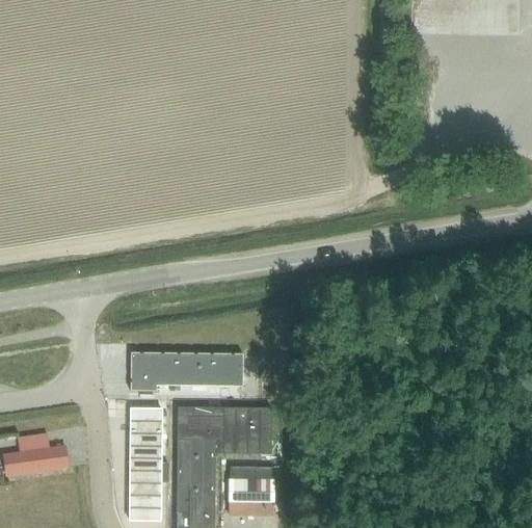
[(241,352),(130,351),(130,388),(155,388),(155,383),(241,384),(241,352)]
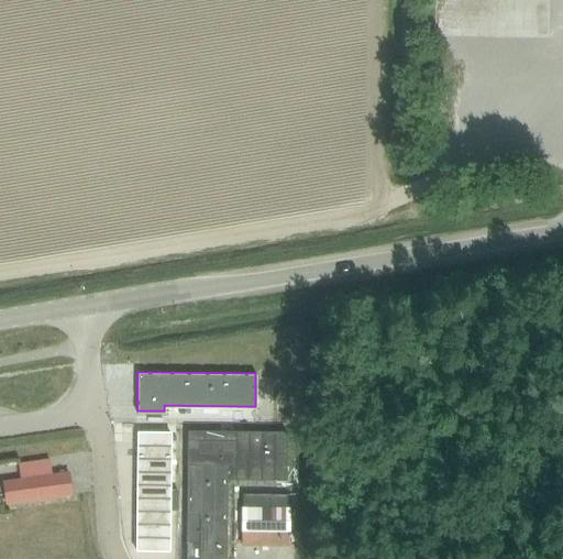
[(229,433),(229,423),(207,423),(207,431),(229,433)]
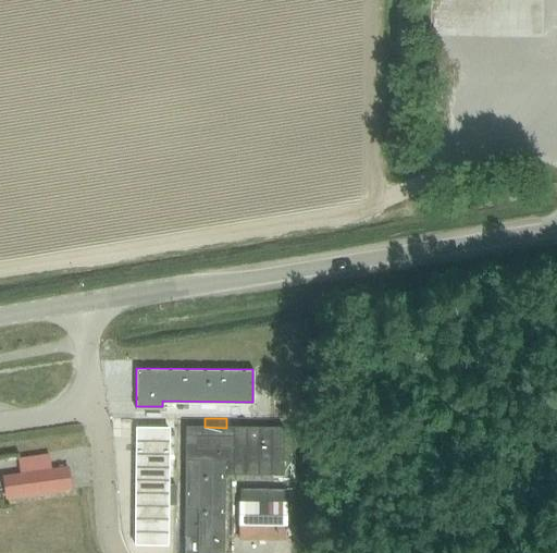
[(183,552),(223,552),(224,472),(283,474),(283,426),(233,425),(233,433),(185,433),(183,552)]
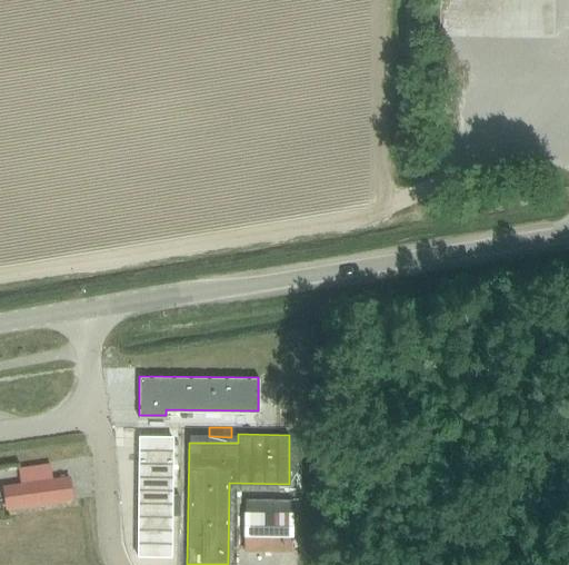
[(170,555),(172,436),(139,435),(137,554),(170,555)]
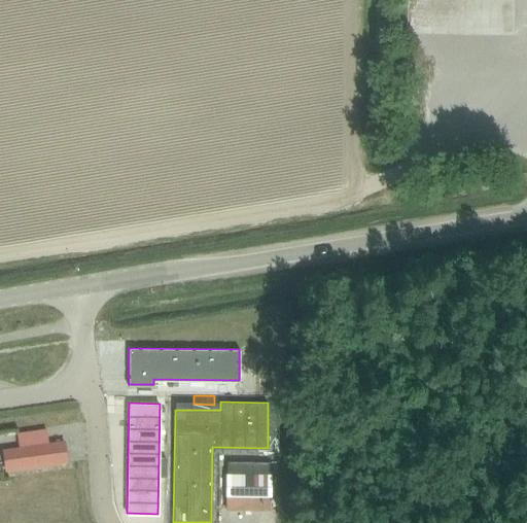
[(5,468),(66,460),(63,439),(2,447),(5,468)]
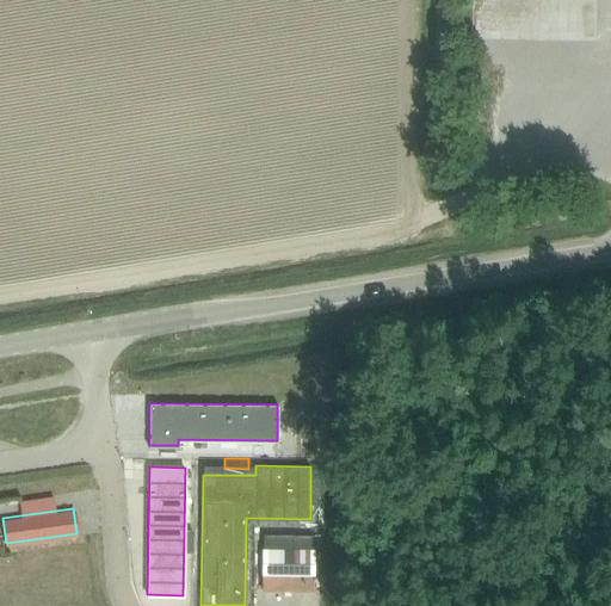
[(298,531),(298,549),(263,548),(261,589),(312,589),(313,531),(298,531)]
